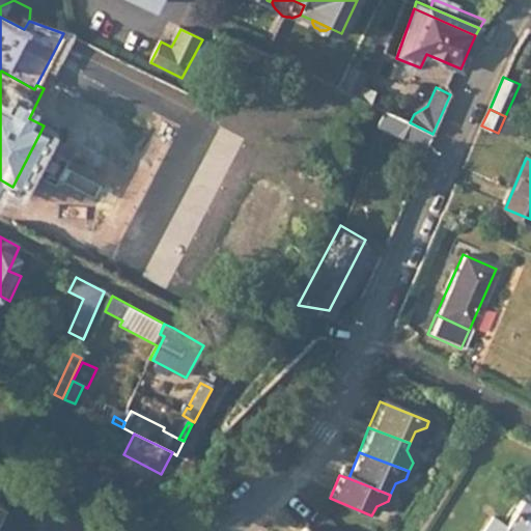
[(524,507),(518,503),(503,526),(491,518),(481,530),(530,530),(530,508),(525,504),(524,507)]
